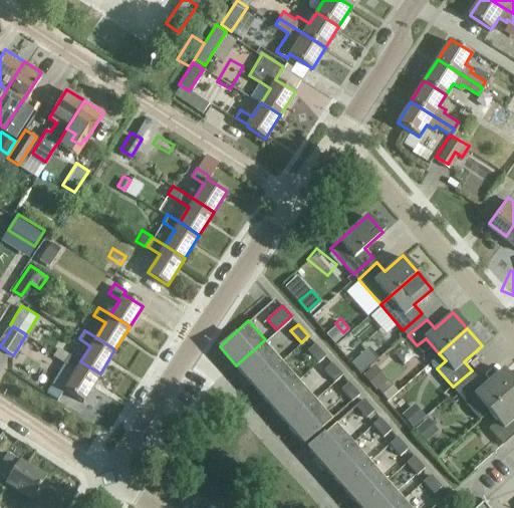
[(253,385),(282,359),(265,339),(236,365),(253,385)]
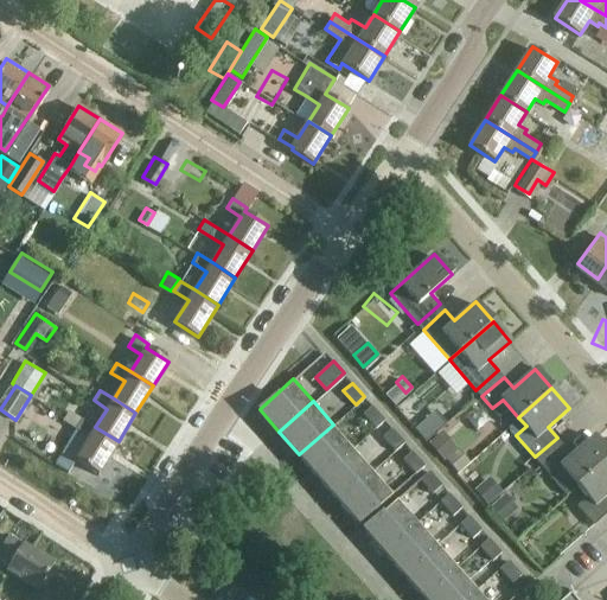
[(375,427),(384,419),(372,404),(363,413),(375,427)]
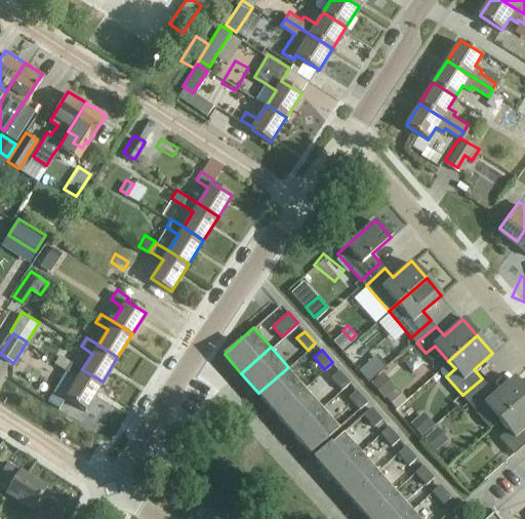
[(65,367),(69,361),(58,354),(54,361),(65,367)]
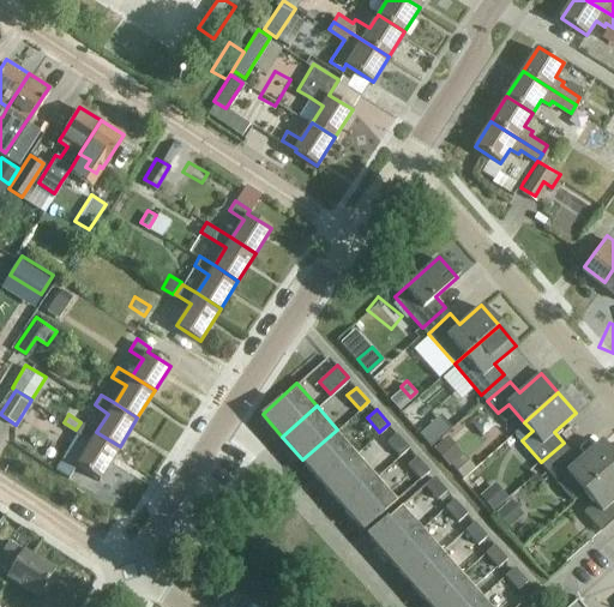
[(429,420),(420,430),(429,442),(440,432),(429,420)]
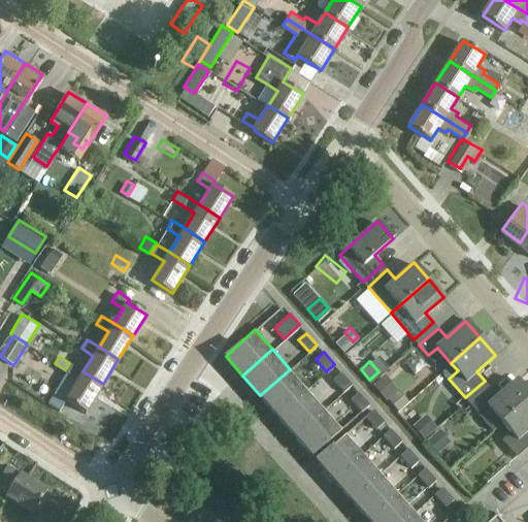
[(103,384),(83,371),(71,363),(65,372),(77,380),(66,399),(86,412),(103,384)]
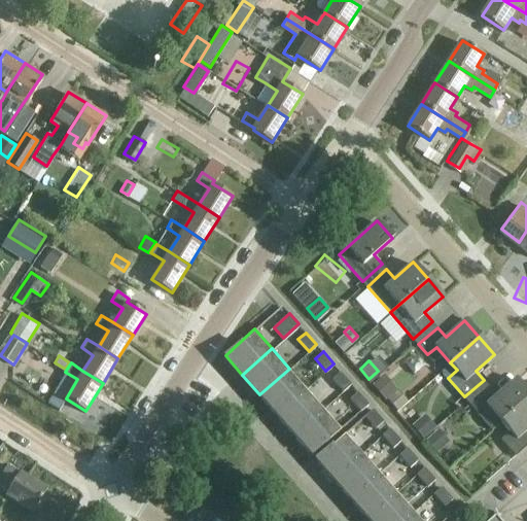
[(277,414),(307,388),(289,369),(259,394),(277,414)]
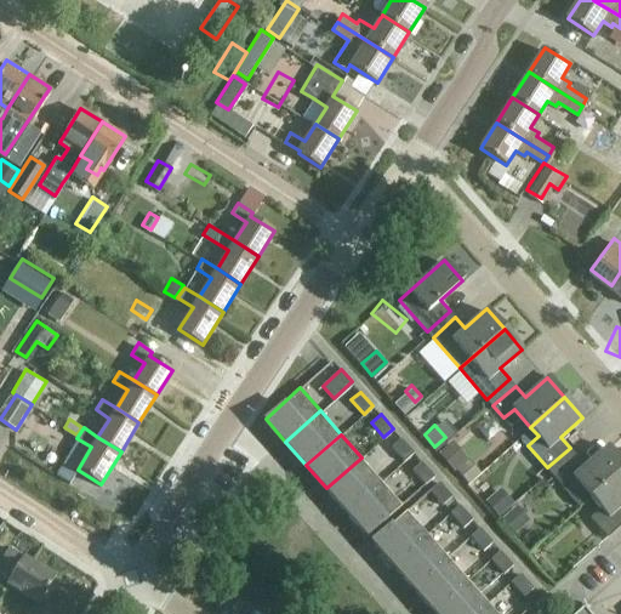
[(404,460),(414,452),(402,438),(392,445),(404,460)]
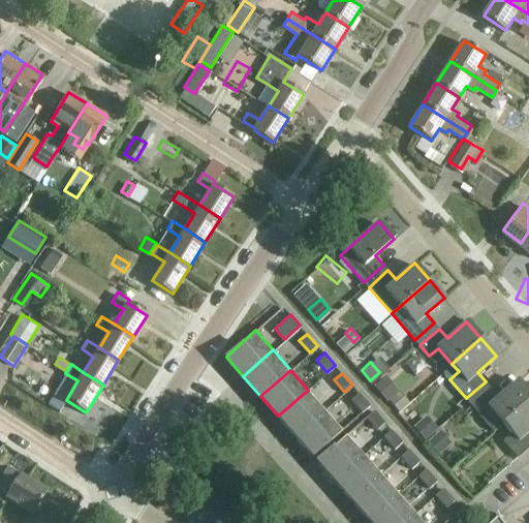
[(384,400),(392,394),(379,377),(371,383),(384,400)]
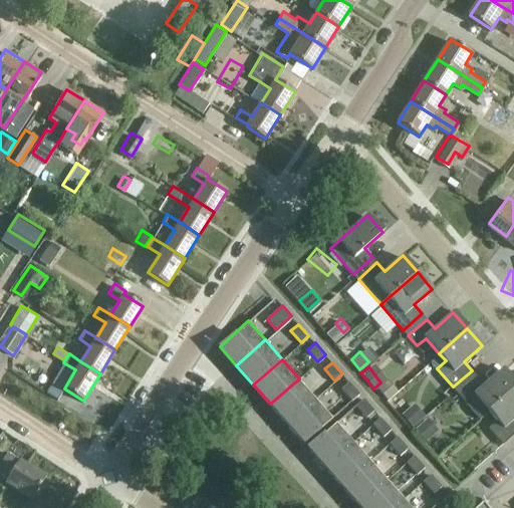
[(481,401),(489,411),(513,388),(513,382),(503,368),(485,385),(477,375),(458,393),(472,409),(481,401)]
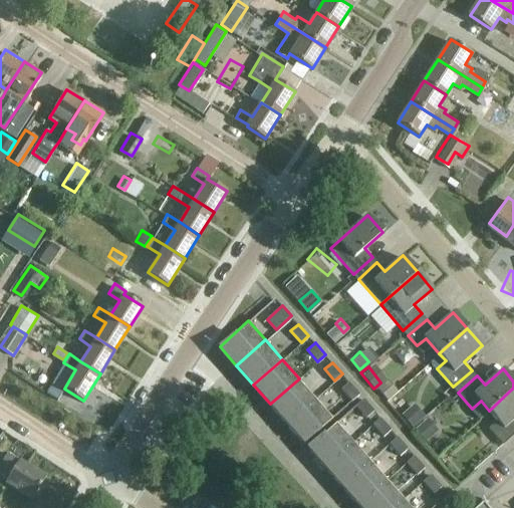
[(287,423),(316,398),(299,378),(270,404),(287,423)]
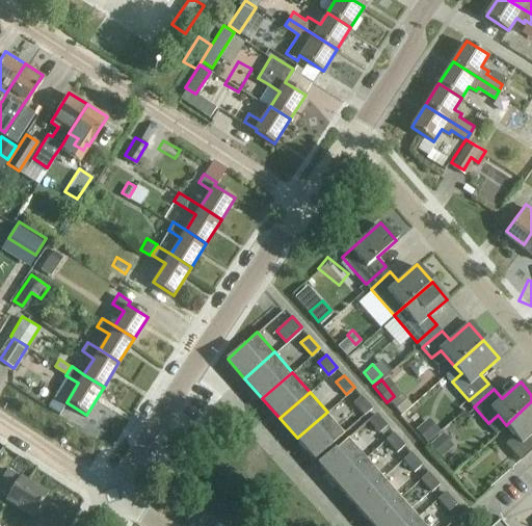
[(365,414),(372,406),(362,395),(354,401),(365,414)]
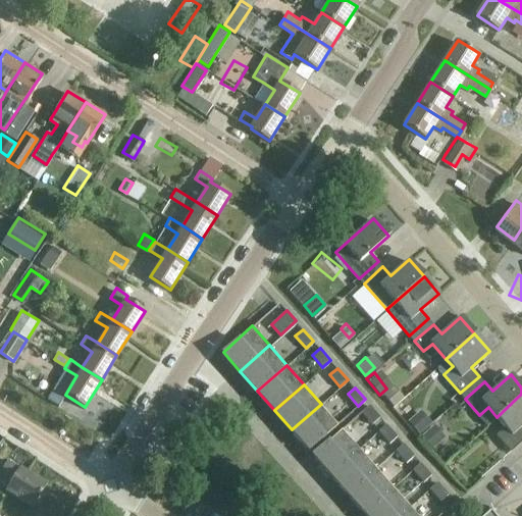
[(521,394),(497,417),(505,425),(496,433),(511,451),(521,440),(521,424),(521,394)]
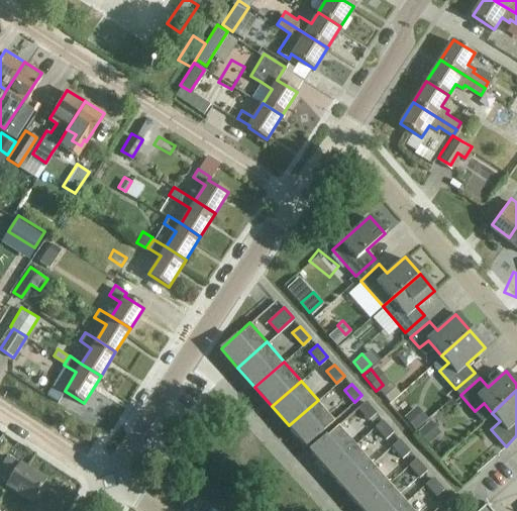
[(453,396),(445,403),(450,408),(458,401),(453,396)]
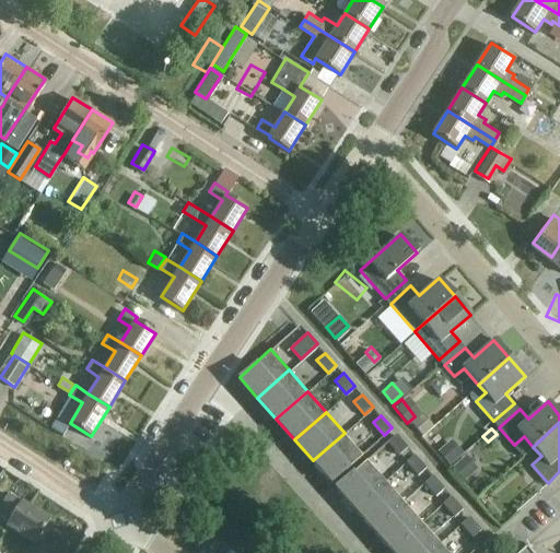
[(345,433),(313,460),(331,481),(362,454),(345,433)]
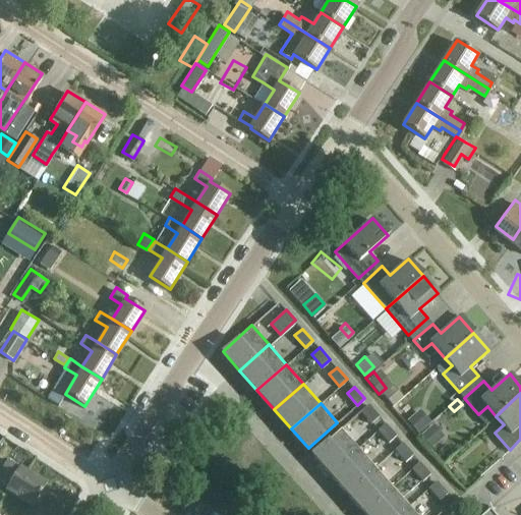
[(371,421),(380,415),(368,403),(361,410),(371,421)]
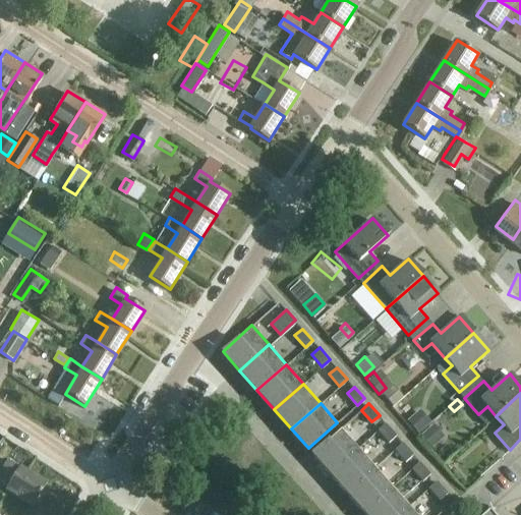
[(418,431),(430,420),(420,409),(408,419),(418,431)]
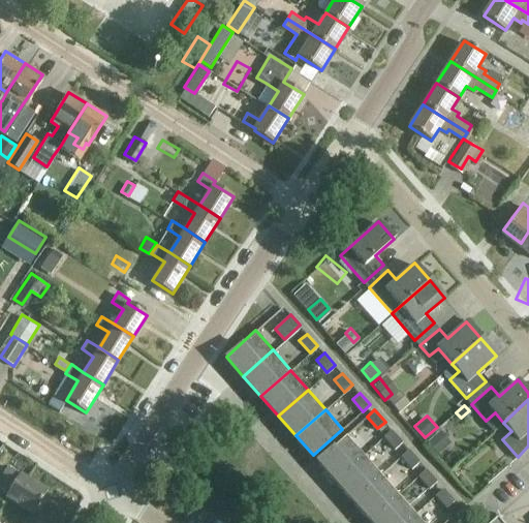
[(437,451),(448,440),(438,429),(427,439),(437,451)]
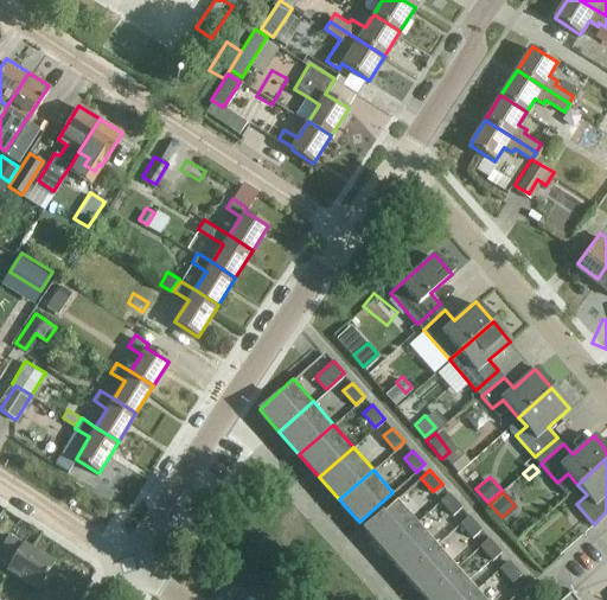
[(453,515),(462,506),(449,493),(441,500),(453,515)]
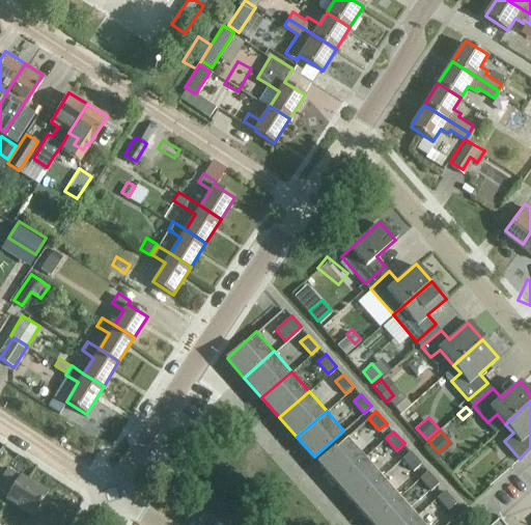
[(336,481),(366,456),(347,435),(318,462),(336,481)]
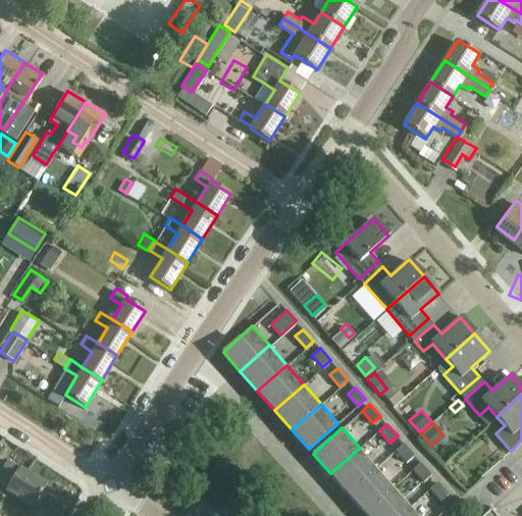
[(407,462),(414,455),(404,443),(396,450),(407,462)]
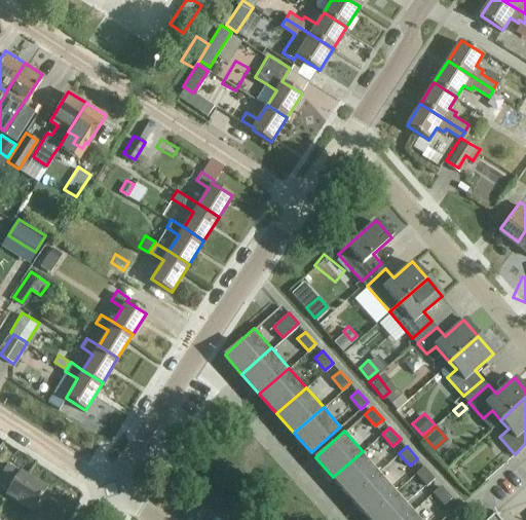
[(350,496),(379,471),(363,451),(333,477),(350,496)]
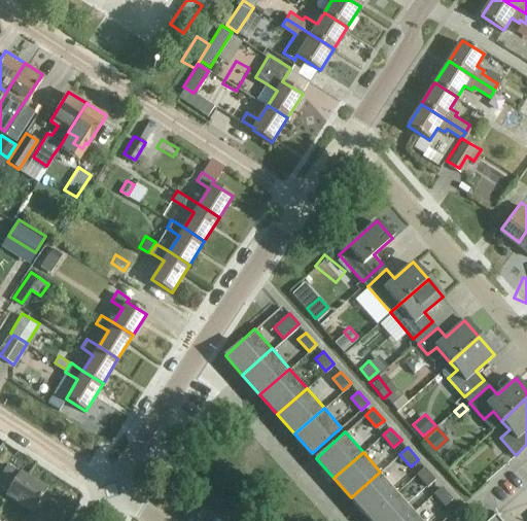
[(20,470),(7,462),(1,473),(13,481),(6,492),(34,509),(48,486),(21,469),(20,470)]
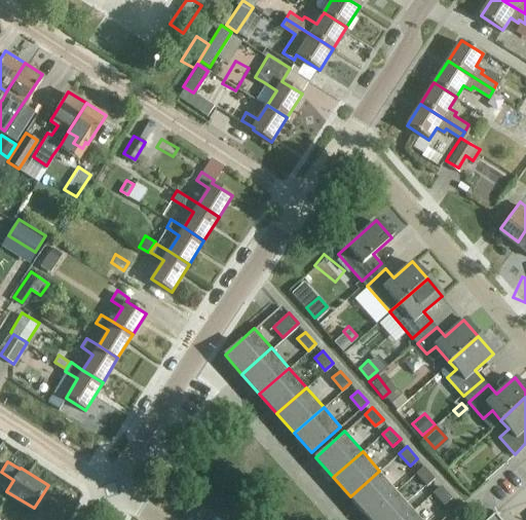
[(426,485),(435,478),(424,466),(416,473),(426,485)]
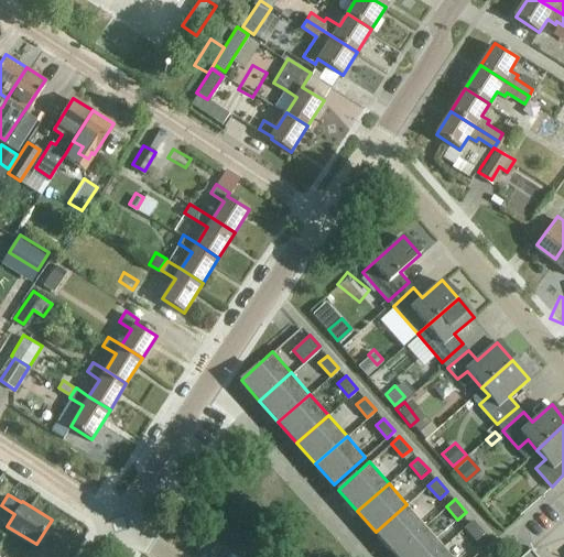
[(393,553),(425,525),(407,504),(376,532),(393,553)]
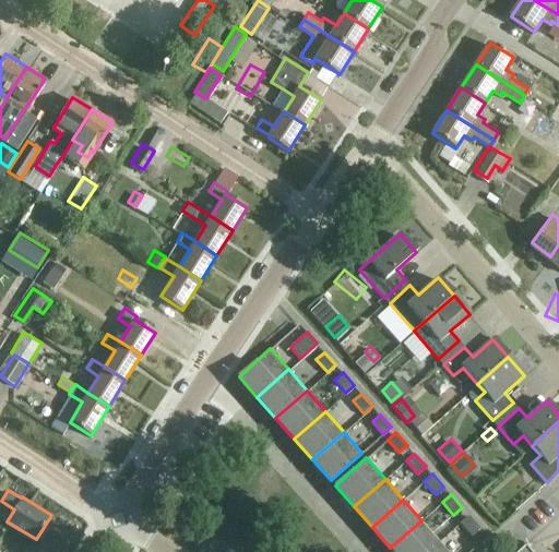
[(470,535),(478,527),(467,515),(459,522),(470,535)]
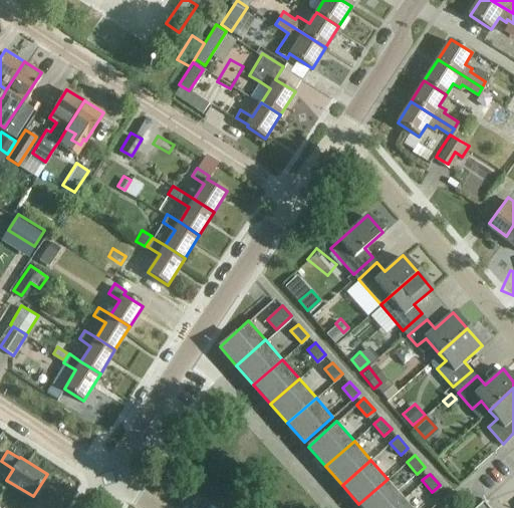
[(361,507),(392,507),(405,498),(388,479),(358,504),(361,507)]
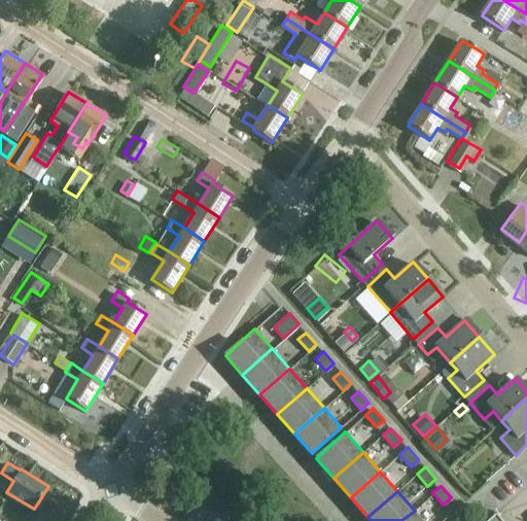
[(424,520),(415,511),(401,520),(424,520)]
